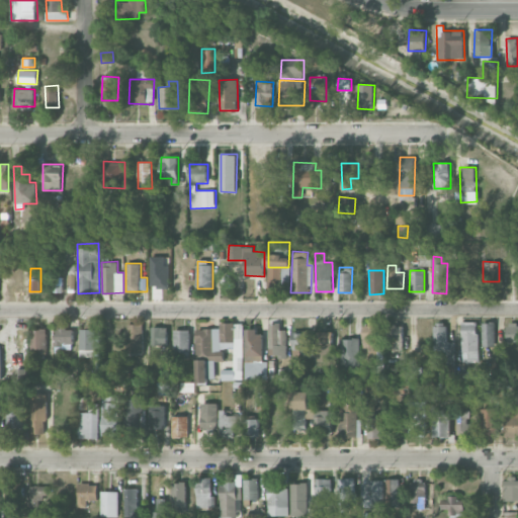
[(281,286),(289,286),(289,271),(280,271),(281,286)]
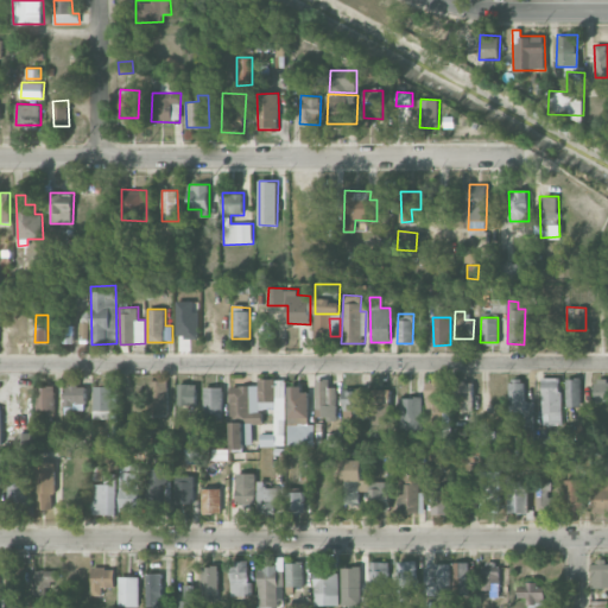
[(543,378),(542,425),(561,425),(562,378),(543,378)]
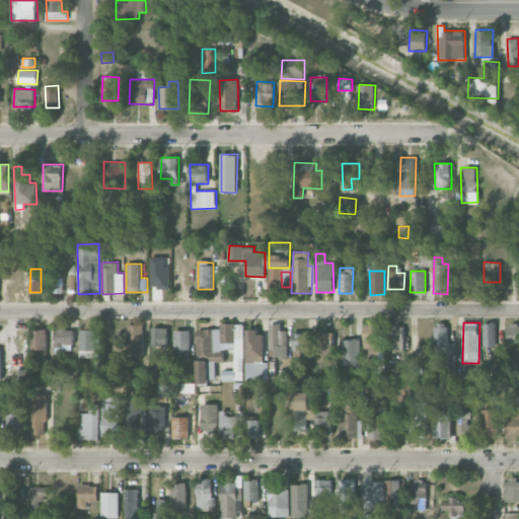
[(495,348),(495,322),(483,322),(484,348),(495,348)]
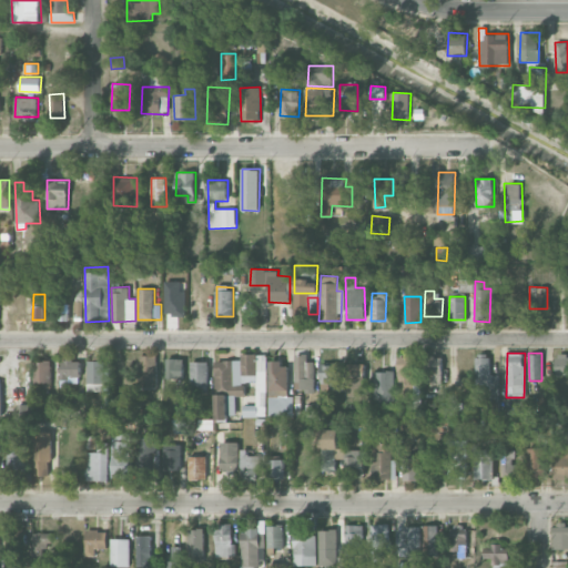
[(556,375),(567,374),(567,353),(555,354),(556,375)]
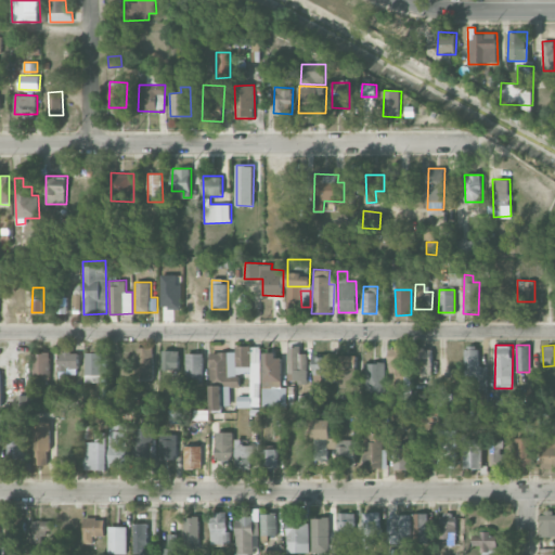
[(259,346),(235,346),(235,352),(210,352),(210,408),(230,408),(230,387),(239,387),(239,373),(249,372),(250,397),(237,397),(237,407),(260,407),(259,346)]
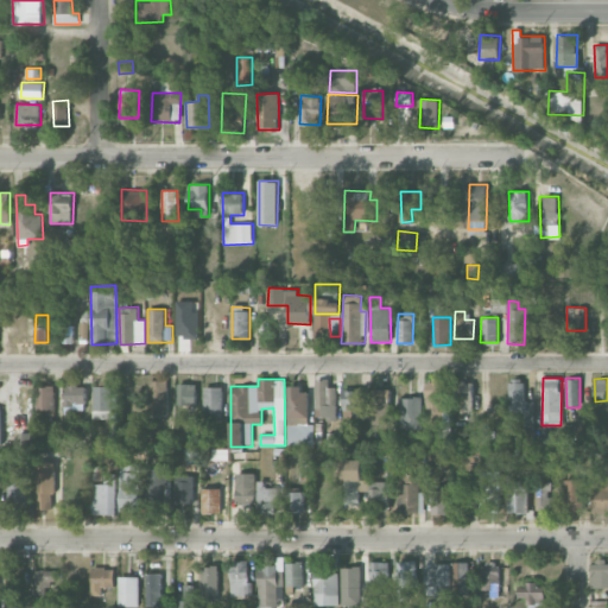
[(315,418),(334,418),(333,379),(314,380),(315,418)]
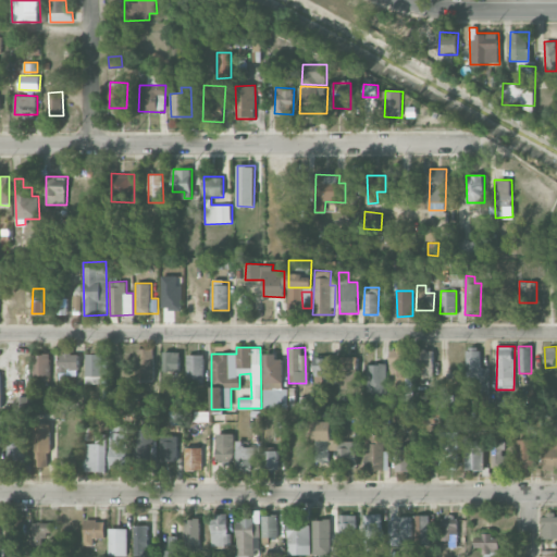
[(155,348),(136,348),(136,380),(155,380),(155,348)]
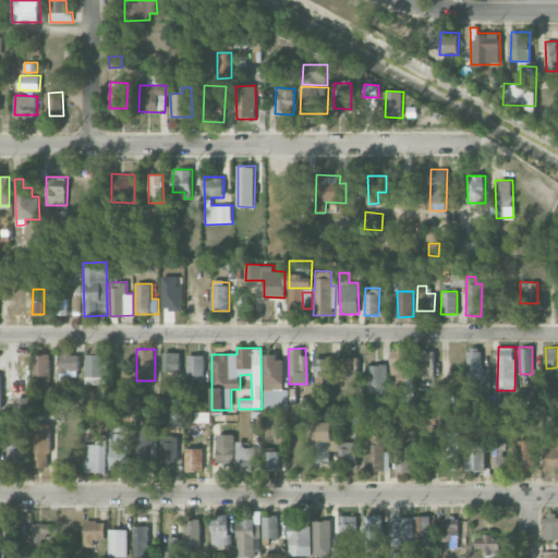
[(390,350),(391,392),(405,392),(404,349),(390,350)]
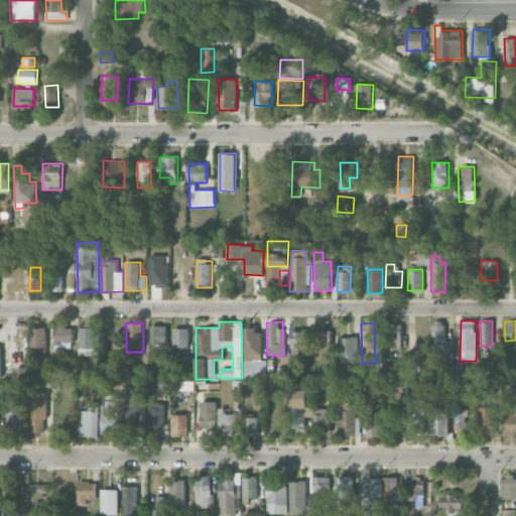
[(454,341),(444,341),(444,323),(432,323),(432,357),(441,357),(441,376),(445,376),(445,370),(446,370),(446,364),(454,364),(454,341)]
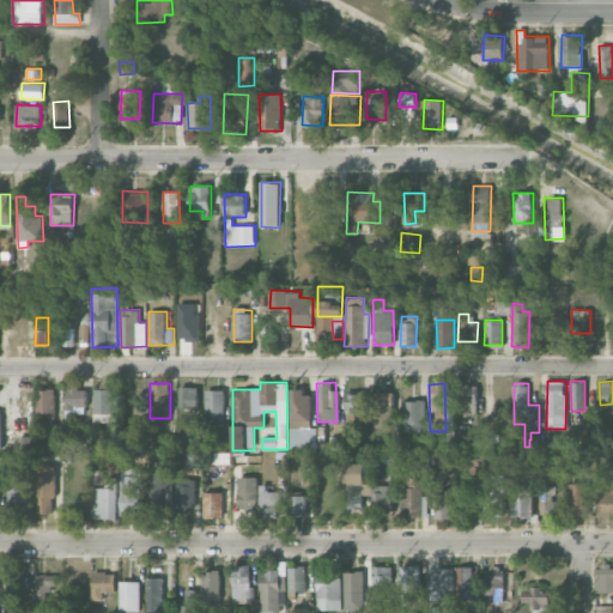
[(456,413),(475,414),(477,384),(457,384),(456,413)]
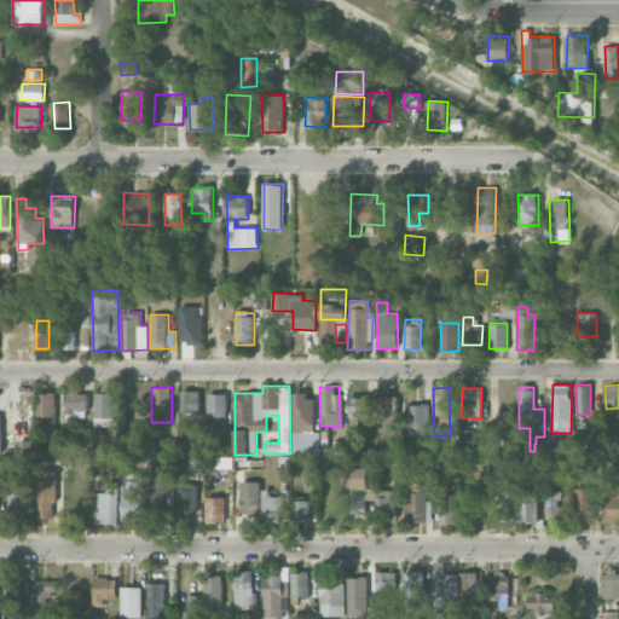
[(87,418),(86,391),(65,392),(65,420),(87,418)]
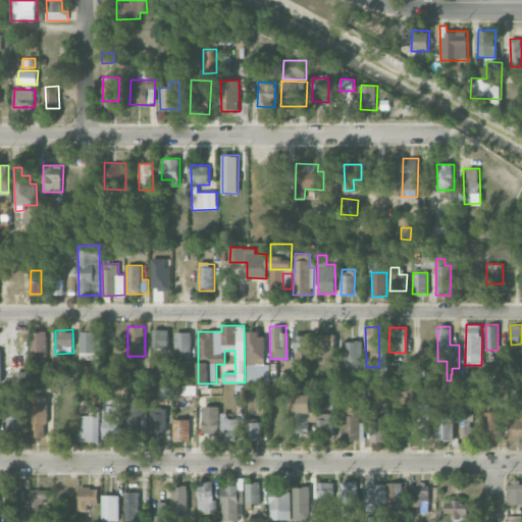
[(153,348),(169,347),(169,329),(152,329),(153,348)]
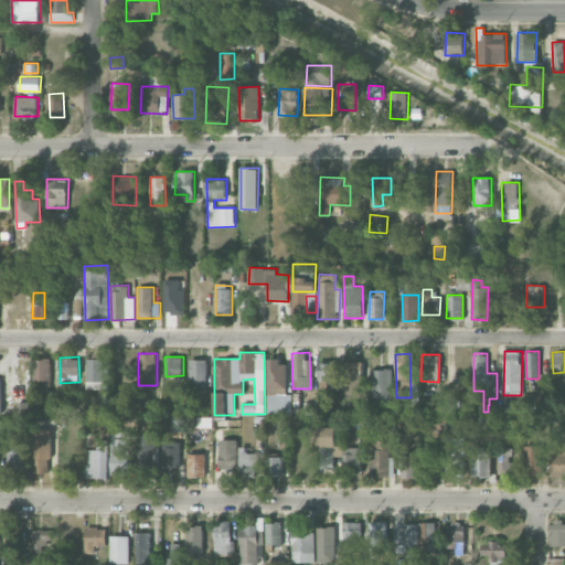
[(33,359),(33,385),(50,386),(51,359),(33,359)]
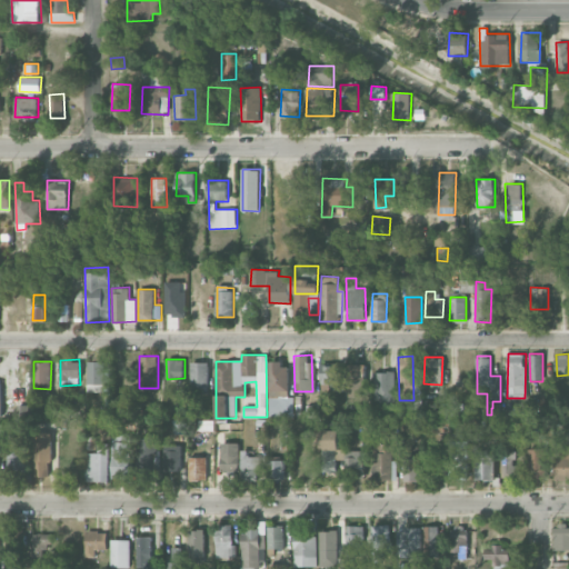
[(86,391),(103,391),(105,361),(87,361),(86,391)]
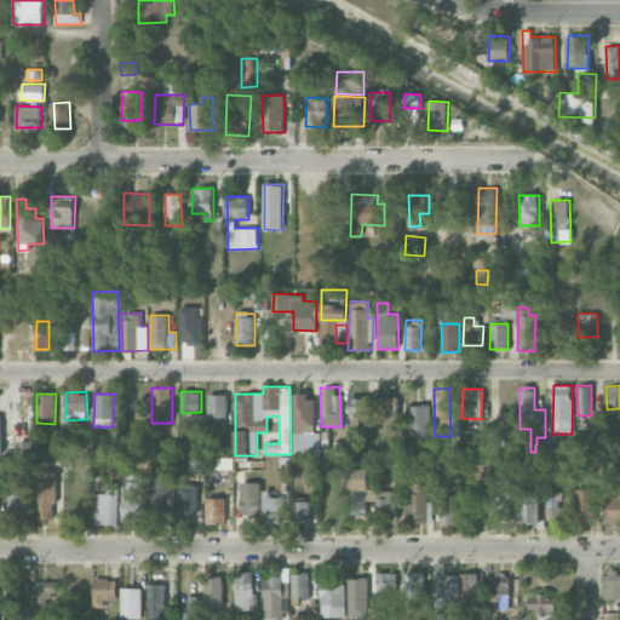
[(208,423),(228,422),(227,394),(208,395),(208,423)]
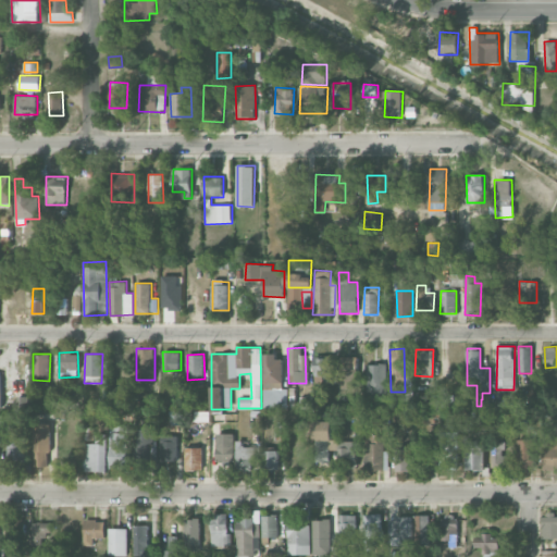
[(263,407),(286,407),(285,388),(281,388),(280,354),(262,354),(263,407)]
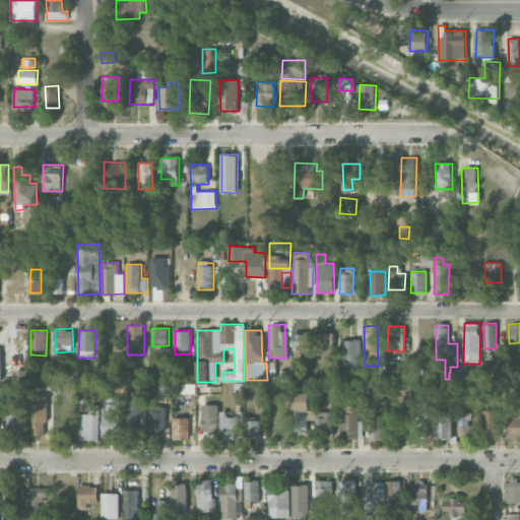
[(308,331),(291,332),(293,350),(309,350),(308,331)]
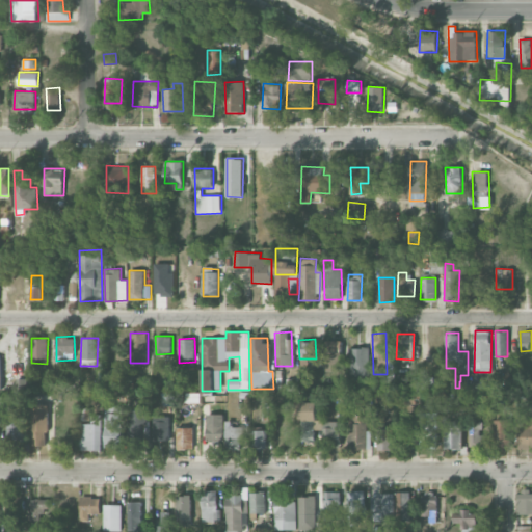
[(340,340),(324,340),(324,372),(340,371),(340,340)]
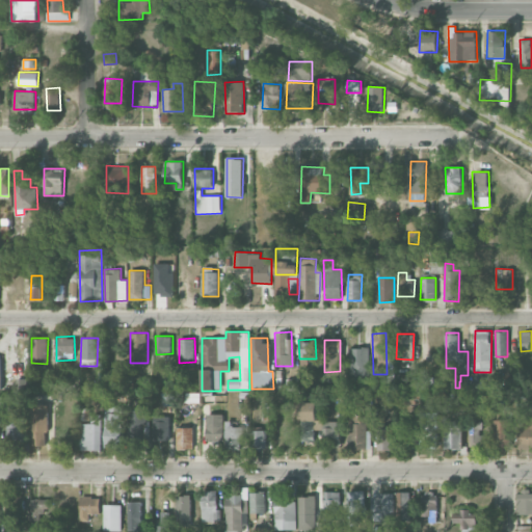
[(368,348),(350,348),(349,378),(367,378),(368,348)]
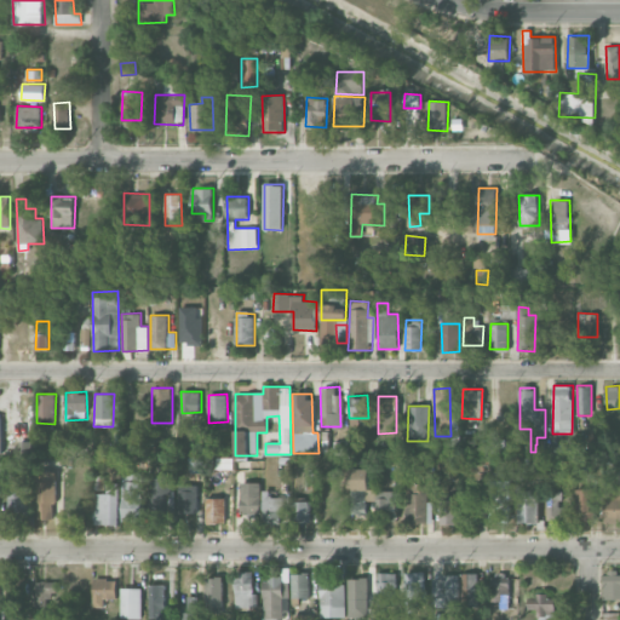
[(481,453),(503,454),(504,441),(481,440),(481,453)]
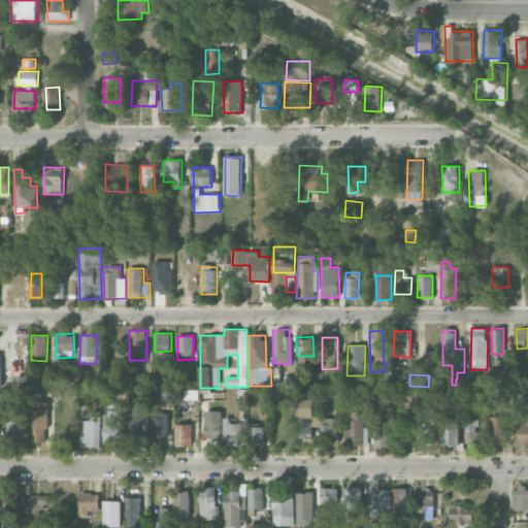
[(315,399),(297,399),(298,437),(311,437),(311,417),(316,417),(315,399)]
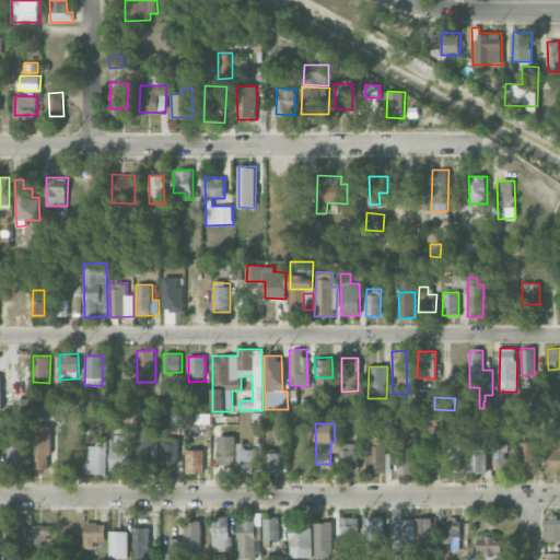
[(49,426),(33,426),(34,469),(50,468),(49,426)]
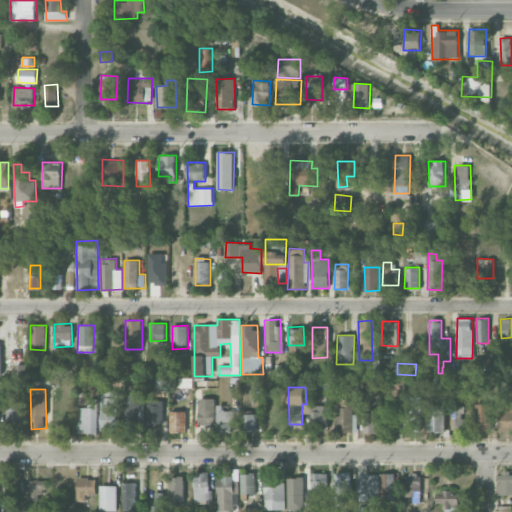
[(100,430),(117,430),(119,391),(102,390),(100,430)]
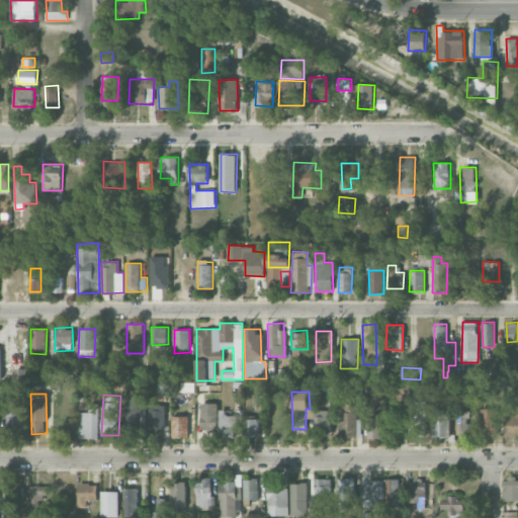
[(78,409),(86,409),(86,399),(79,399),(78,409)]
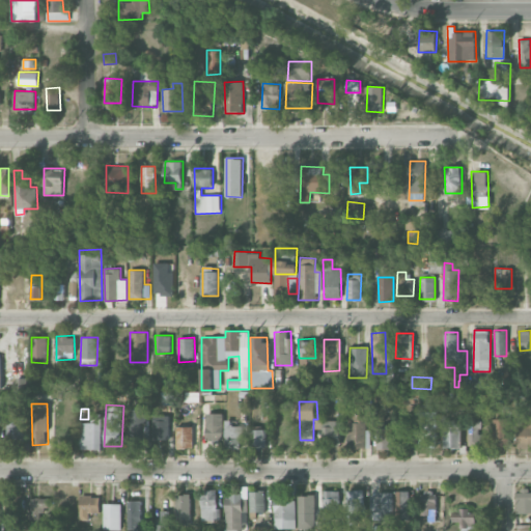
[(147,409),(128,410),(129,445),(148,445),(147,409)]
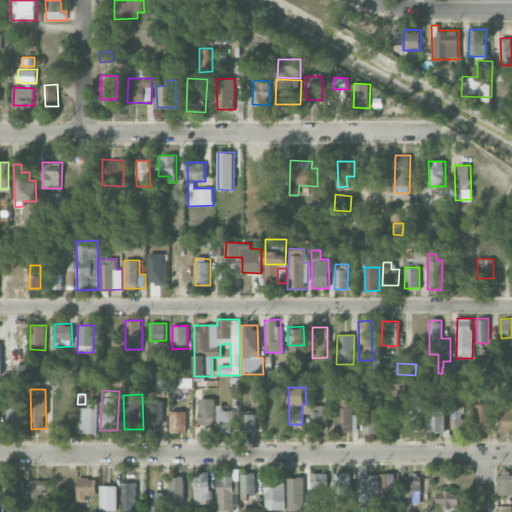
[(421,396),(403,397),(404,431),(422,431),(421,396)]
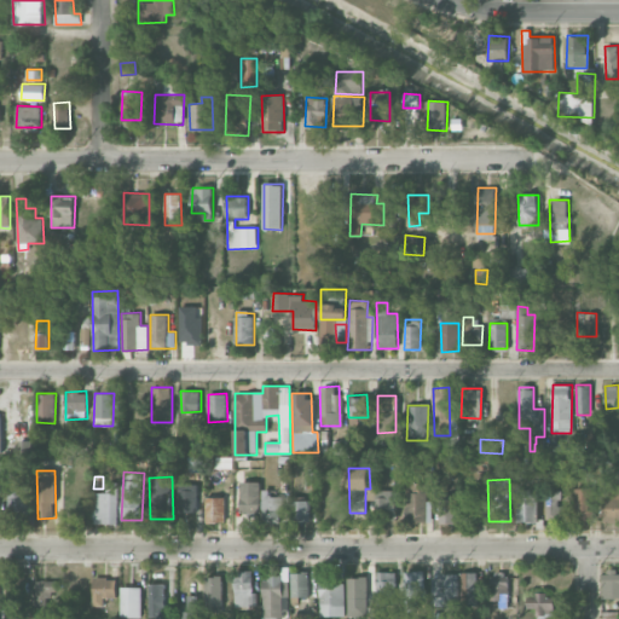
[(117,481),(106,481),(106,492),(92,493),(93,524),(119,524),(117,481)]
